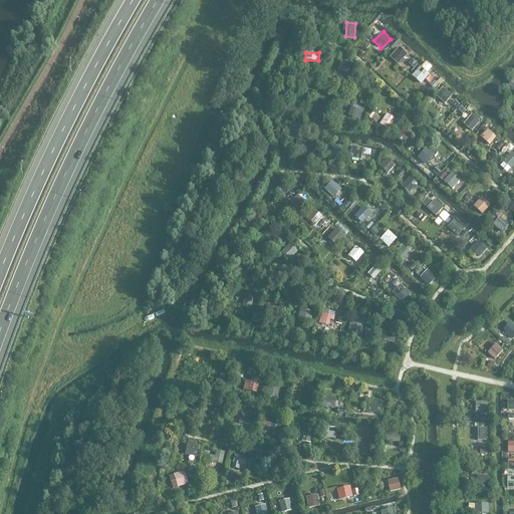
[(349,65),(341,61),(335,71),(344,75),(349,65)]
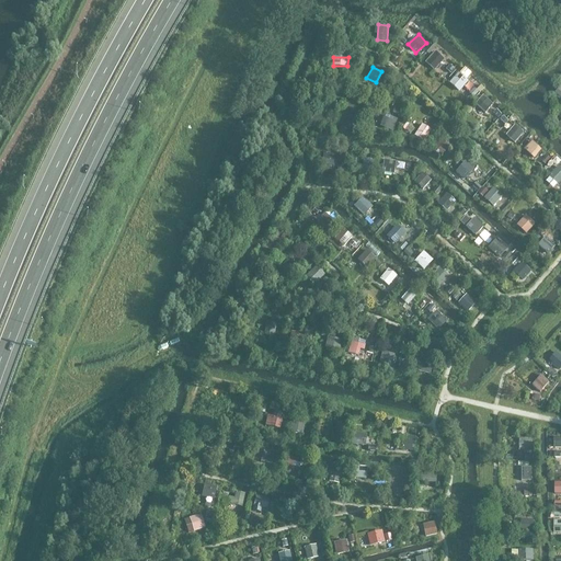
[(454,91),(462,81),(453,72),(444,81),(454,91)]
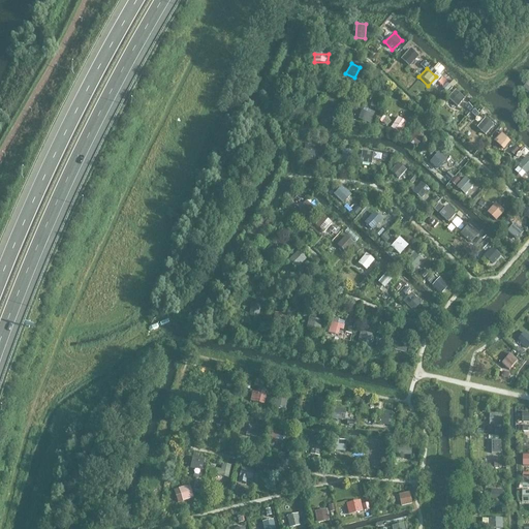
[(459,91),(446,103),(454,111),(466,98),(459,91)]
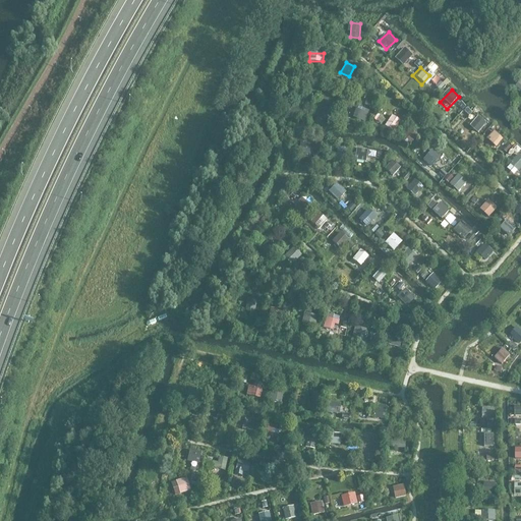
[(285,104),(285,112),(303,112),(303,104),(285,104)]
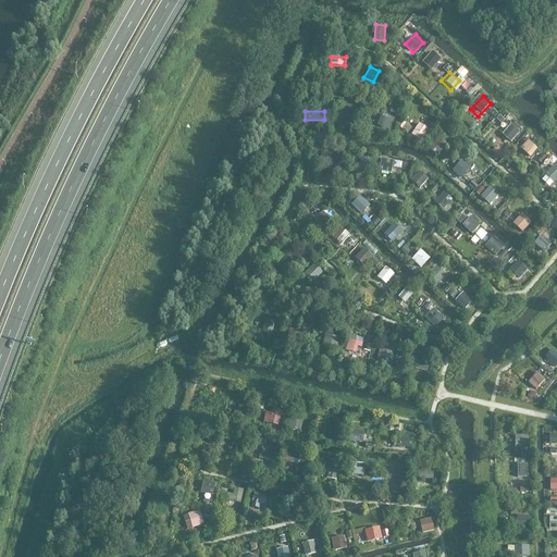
[(392,130),(395,116),(382,113),(379,126),(392,130)]
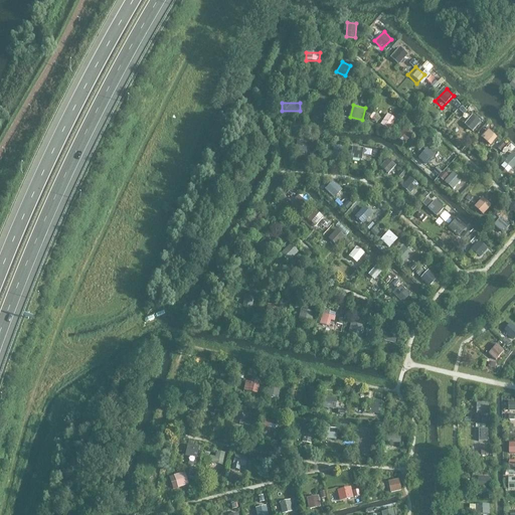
[(393,118),(385,113),(380,121),(388,127),(393,118)]
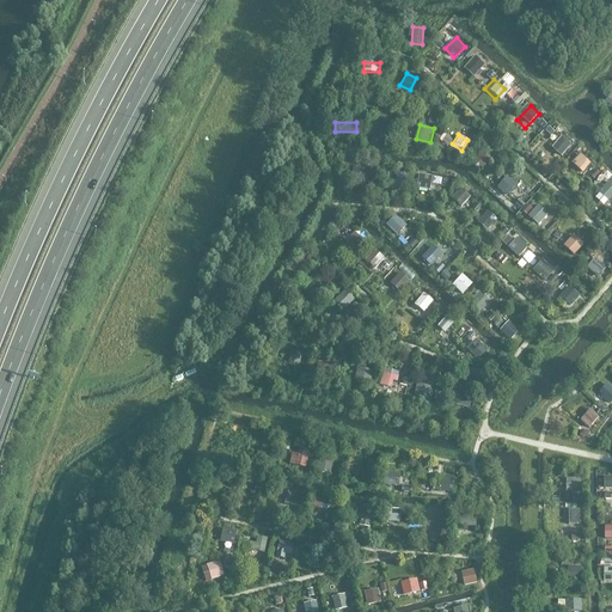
[(558,136),(548,148),(560,159),(570,148),(558,136)]
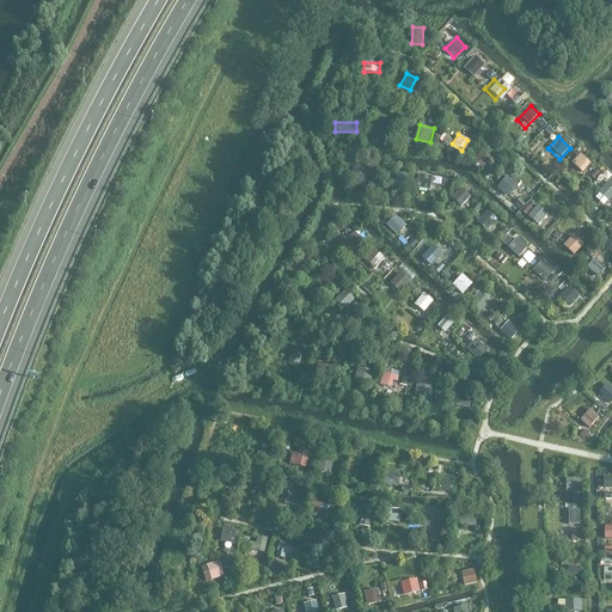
[(583,173),(593,163),(581,152),(573,163),(583,173)]
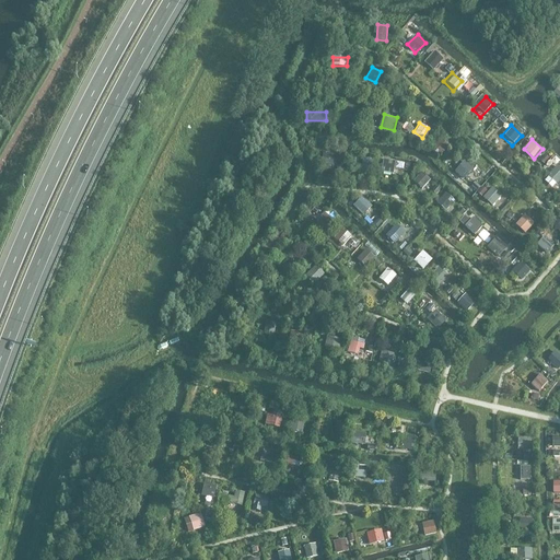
[(444,140),(434,149),(439,155),(450,147),(444,140)]
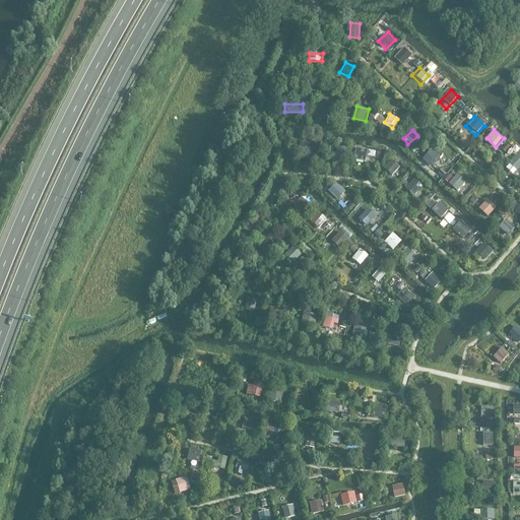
[(371,143),(368,154),(383,158),(386,147),(371,143)]
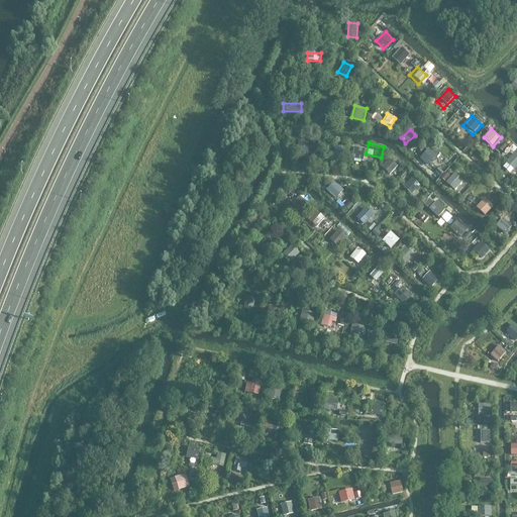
[(351,159),(365,160),(365,146),(352,146),(351,159)]
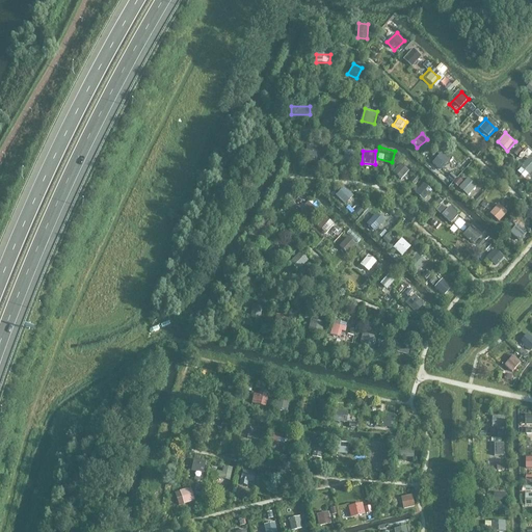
[(429,161),(435,170),(445,163),(439,155),(429,161)]
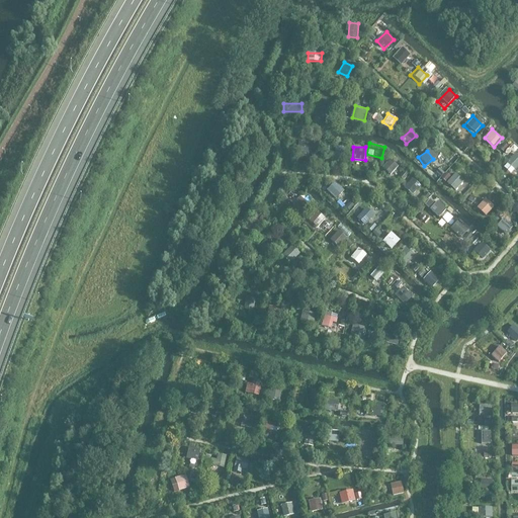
[(517,155),(513,151),(503,161),(514,171),(517,167),(517,155)]
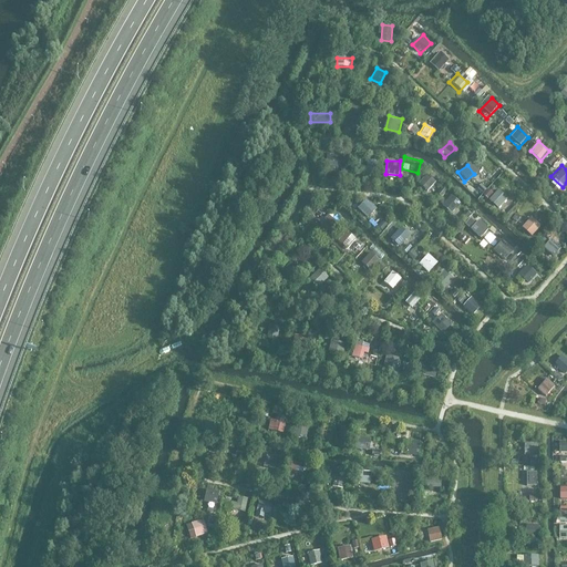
[(414,185),(431,199),(435,194),(430,189),(435,184),(424,174),(414,185)]
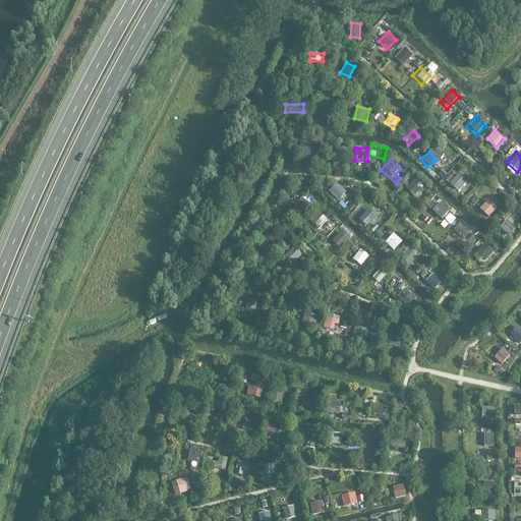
[(450,184),(459,191),(467,181),(458,174),(450,184)]
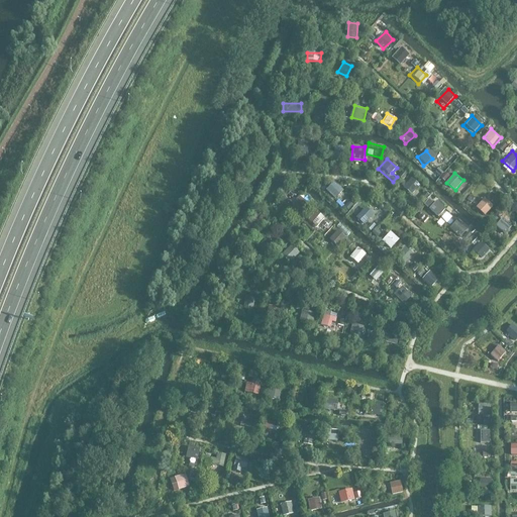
[(405,188),(413,194),(420,185),(413,179),(405,188)]
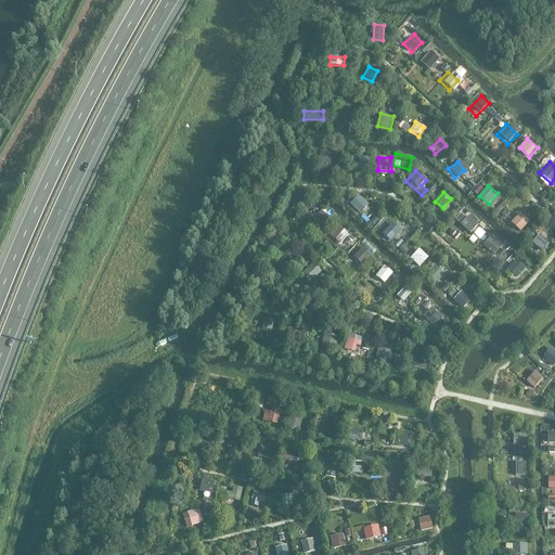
[(352,195),(346,203),(359,214),(365,206),(352,195)]
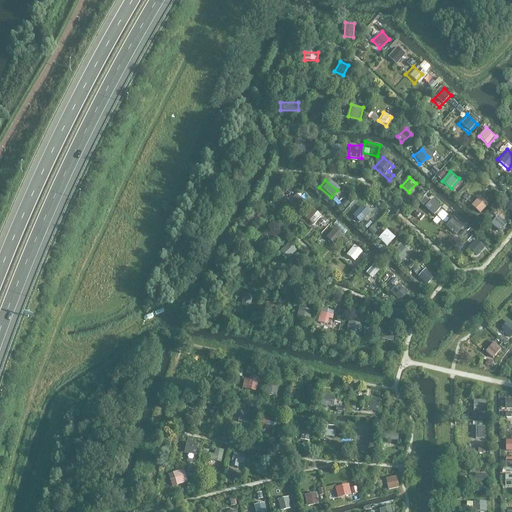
[(297,194),(289,201),(297,210),(305,202),(297,194)]
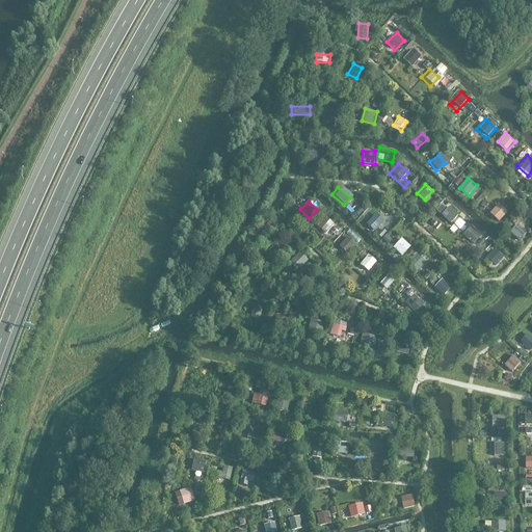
[(499,203),(489,212),(500,221),(508,212),(499,203)]
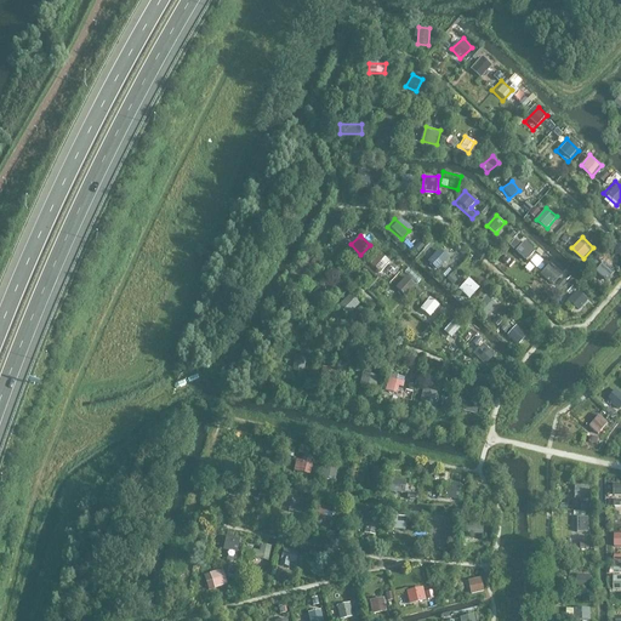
[(519,239),(511,248),(527,262),(535,254),(519,239)]
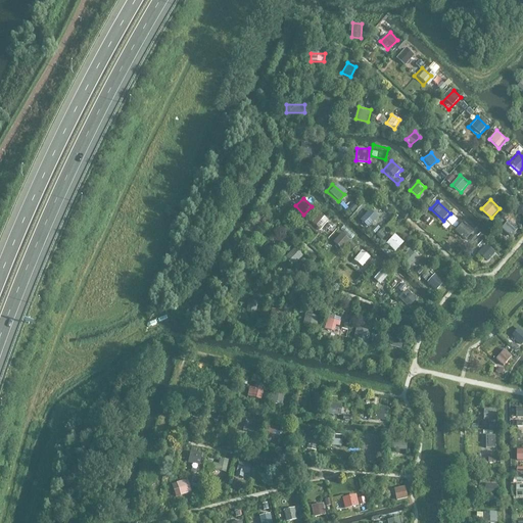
[(361,219),(369,228),(379,218),(370,209),(361,219)]
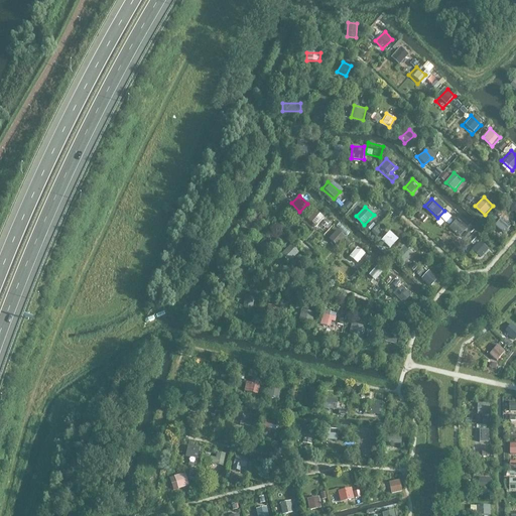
[(309,209),(302,218),(314,228),(321,219),(309,209)]
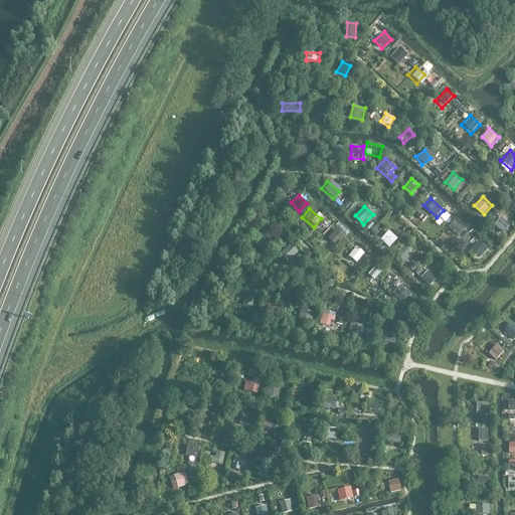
[(450,225),(460,215),(453,208),(449,213),(452,216),(446,222),(450,225)]
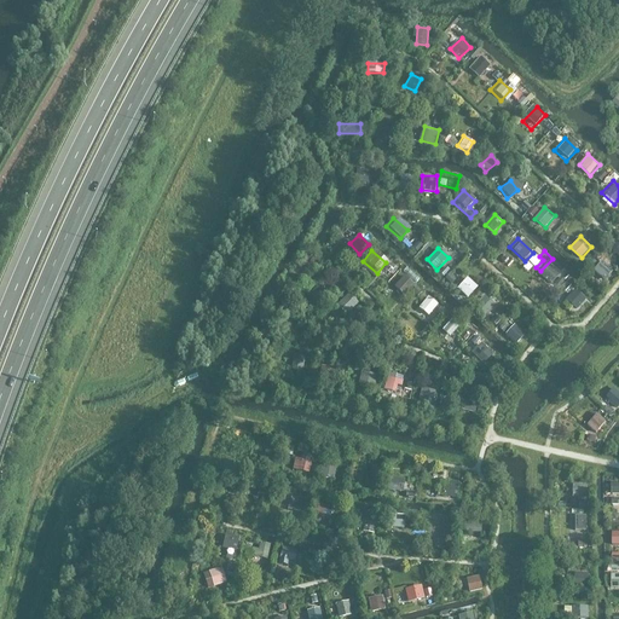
[(528,260),(534,266),(542,260),(536,254),(528,260)]
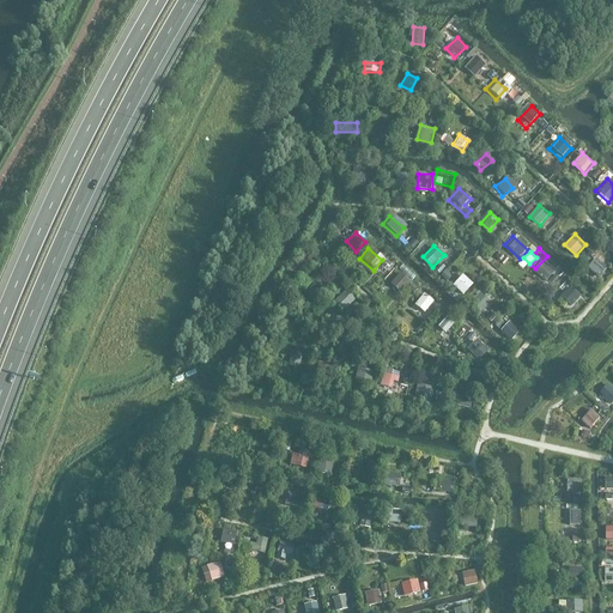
[(534,269),(552,286),(564,273),(547,256),(534,269)]
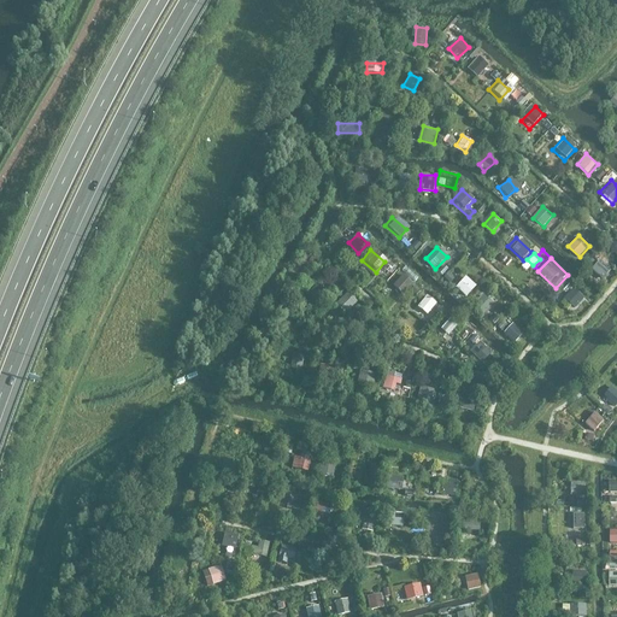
[(599,262),(588,274),(599,283),(611,271),(599,262)]
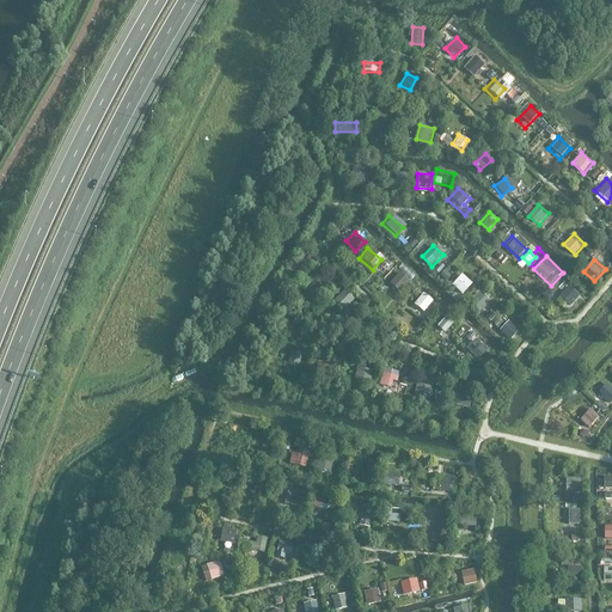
[(390,281),(401,292),(411,281),(401,271),(390,281)]
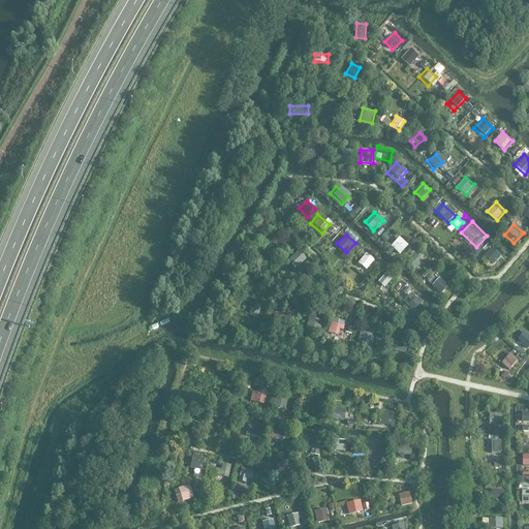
[(400,236),(392,246),(401,254),(409,244),(400,236)]
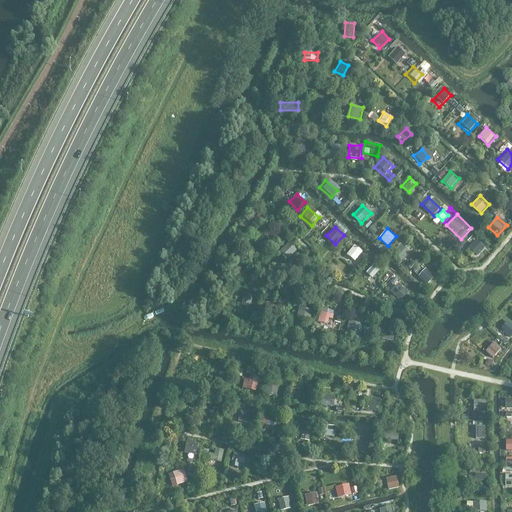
[(473,240),(464,251),(474,259),(483,248),(473,240)]
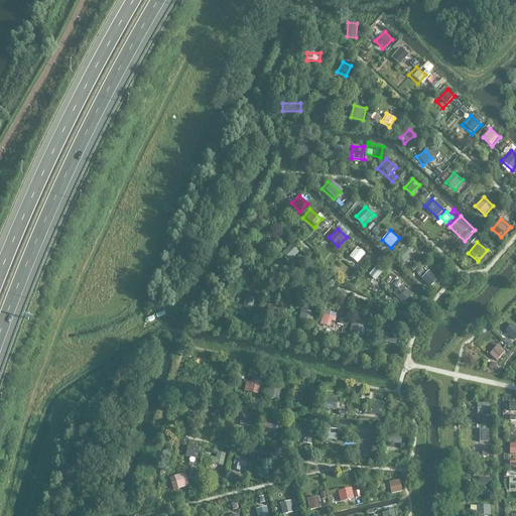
[(281,254),(289,262),(299,251),(291,244),(281,254)]
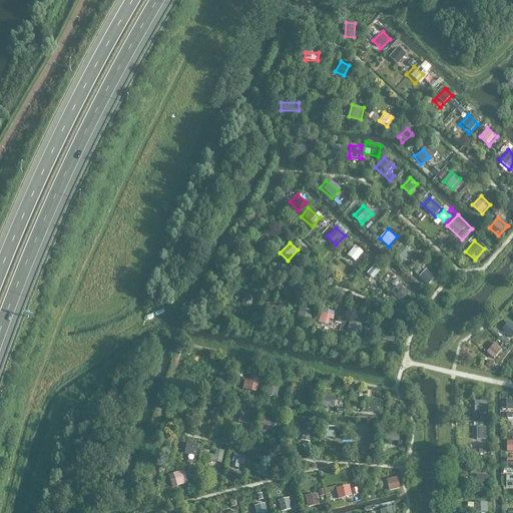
[(352,245),(342,255),(351,264),(360,254),(352,245)]
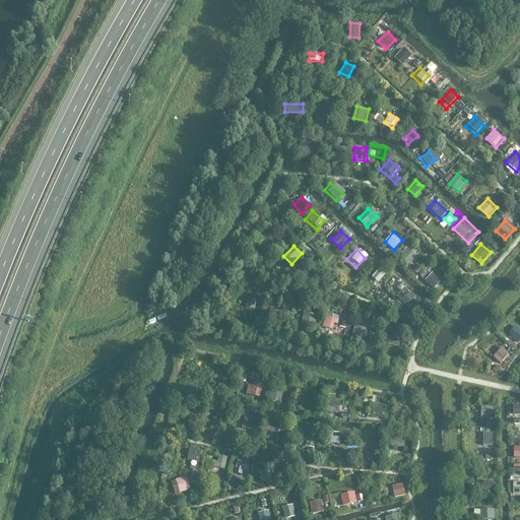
[(378,281),(386,273),(380,267),(372,275),(378,281)]
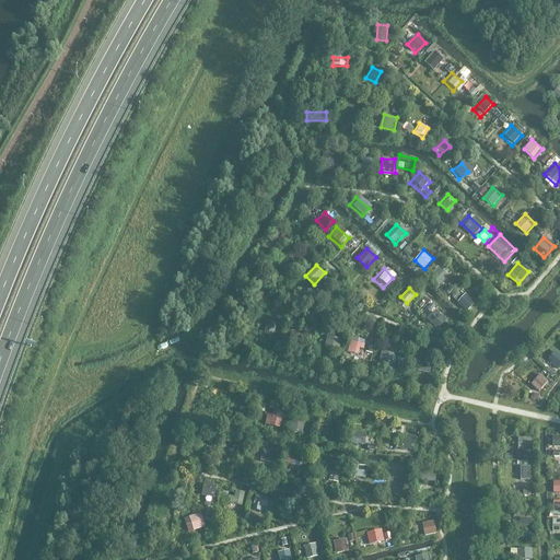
[(464,292),(455,300),(465,310),(473,302),(464,292)]
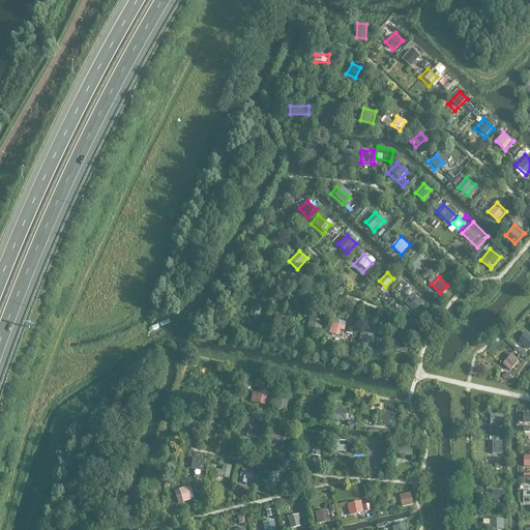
[(251,301),(249,316),(260,316),(261,302),(251,301)]
